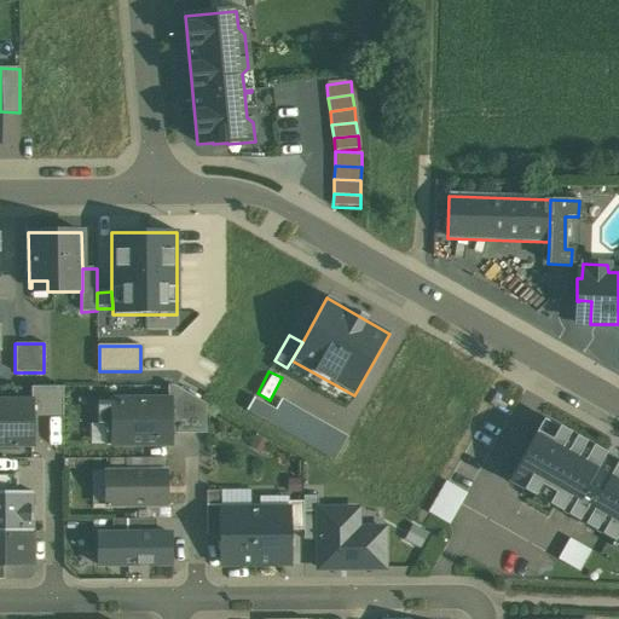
[(204,404),(173,386),(167,386),(167,400),(169,400),(169,434),(206,434),(204,404)]
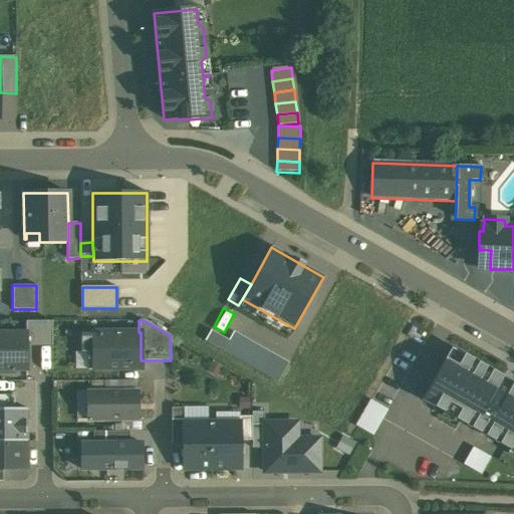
[(51,321),(25,321),(25,333),(26,346),(52,345),(51,321)]
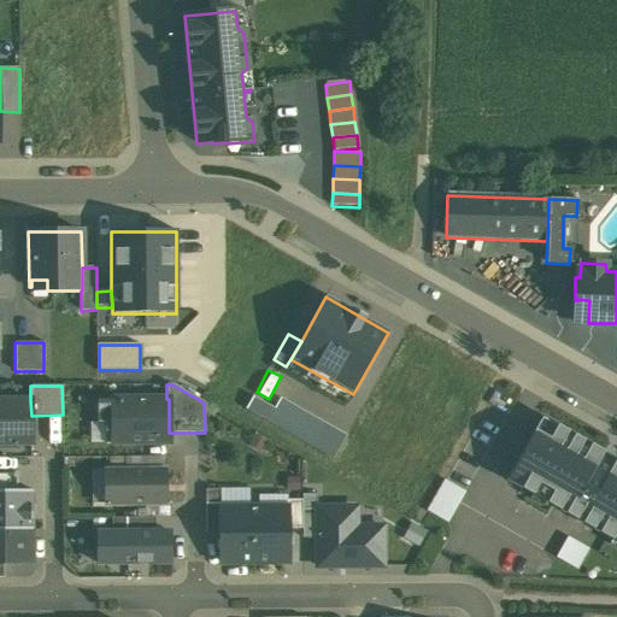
[(247,412),(333,459),(346,435),(283,400),(278,410),(256,398),(247,412)]
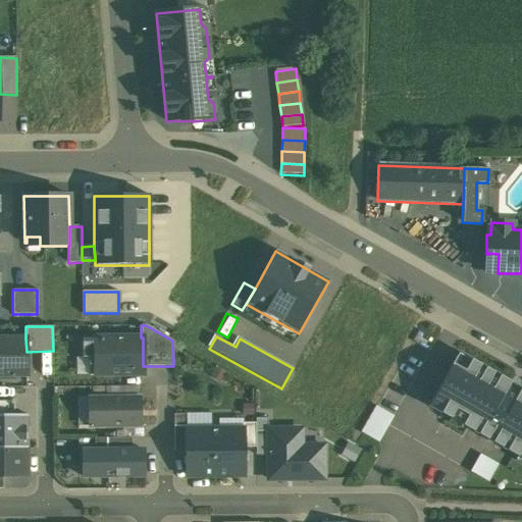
[(141,337),(95,338),(95,374),(143,374),(143,371),(143,366),(143,337),(141,337)]
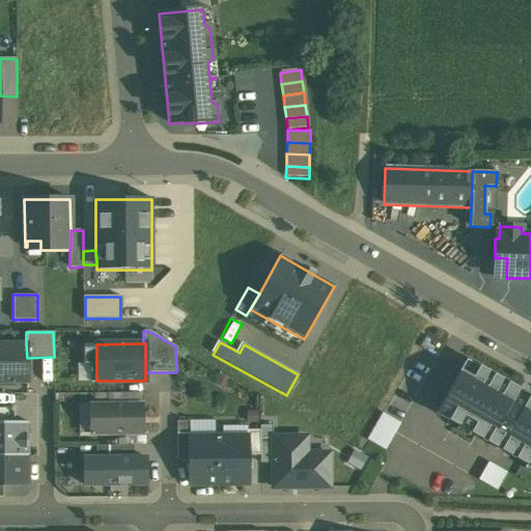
[(27,358),(26,344),(0,344),(0,383),(27,383),(27,358)]
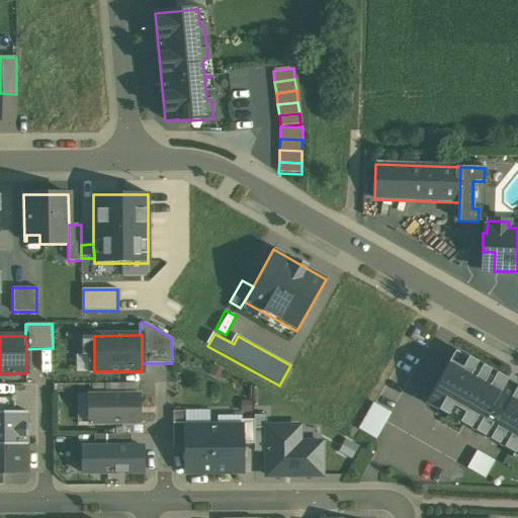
[(94,371),(94,336),(81,336),(81,355),(88,355),(88,372),(94,371)]
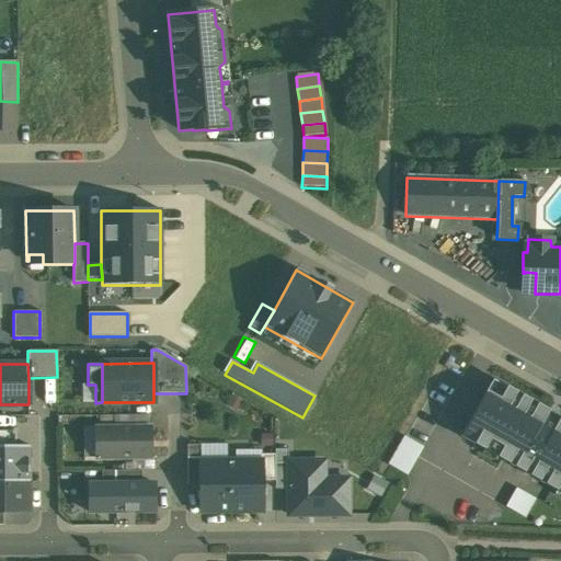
[(560,419),(559,420),(548,413),(549,411),(507,388),(500,400),(487,392),(460,437),(483,450),(489,442),(502,449),(497,458),(535,479),(557,491),(560,483),(560,482),(560,419)]
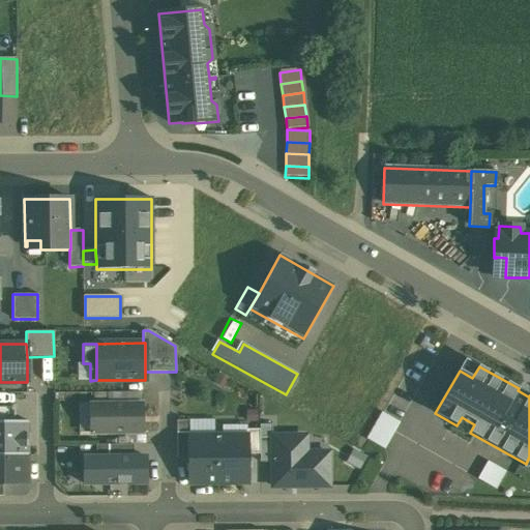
[(141,405),(91,406),(91,433),(141,432),(141,405)]
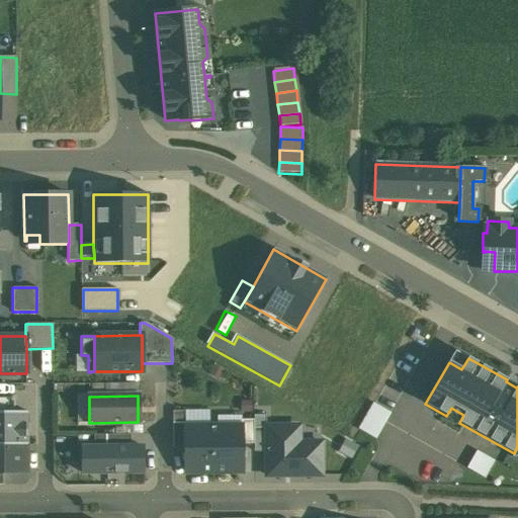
[(0,397),(0,412),(14,412),(14,398),(0,397)]
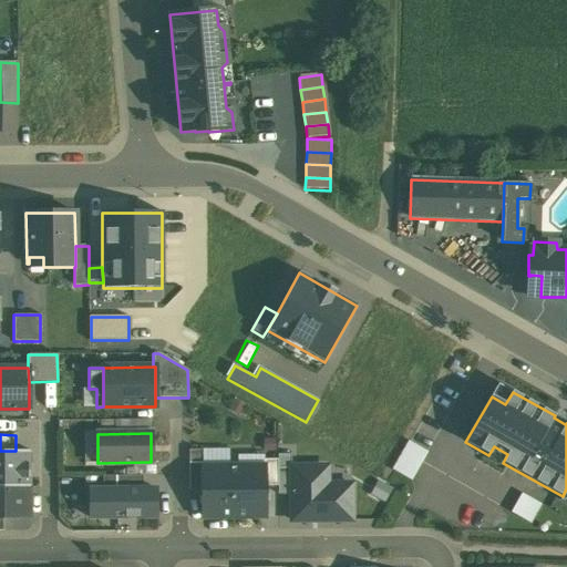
[(426,454),(409,443),(392,470),(410,481),(426,454)]
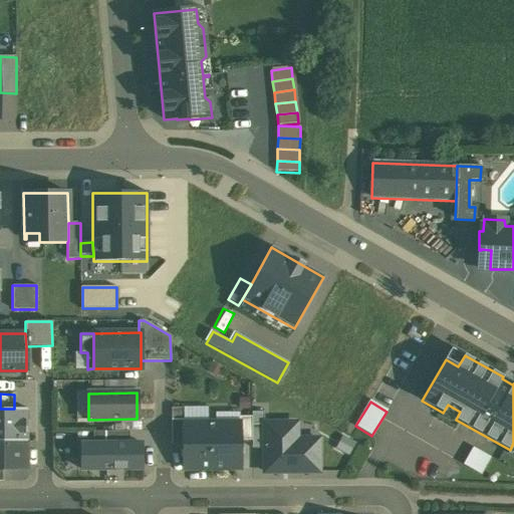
[(0,442),(27,442),(26,409),(14,409),(0,409),(0,442)]
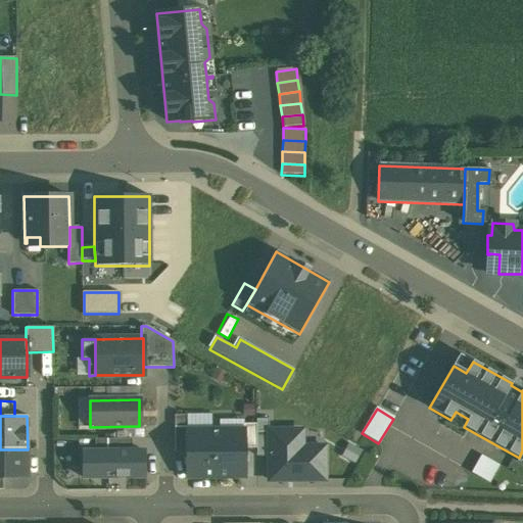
[(175,452),(187,452),(187,431),(186,416),(174,416),(175,452)]
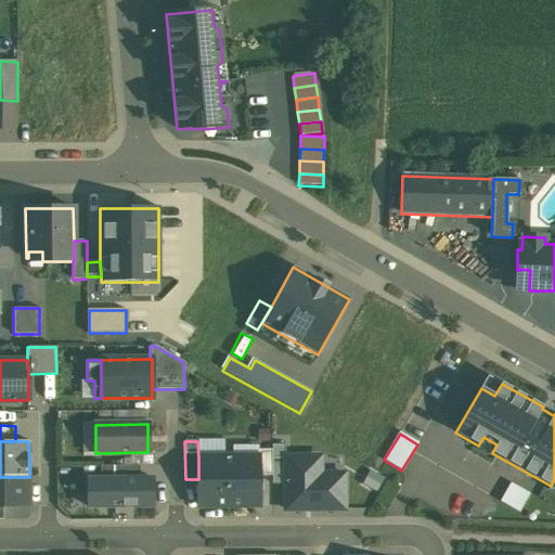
[(272,477),(272,485),(286,485),(285,457),(285,446),(271,446),(272,450),(272,477)]
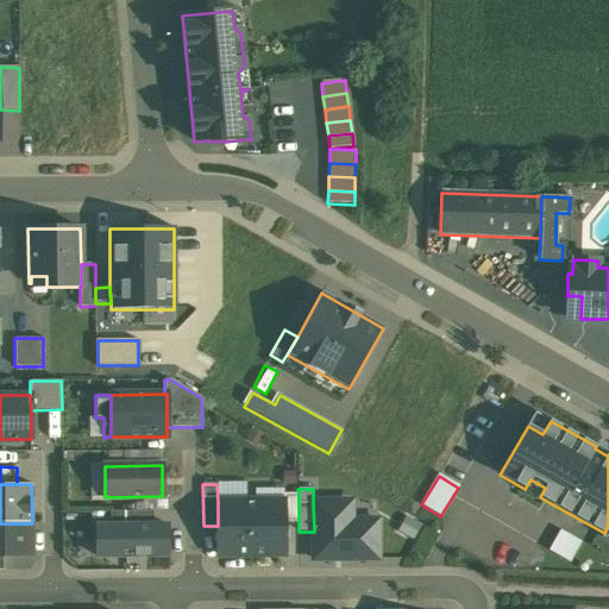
[(283,501),(284,523),(299,523),(299,494),(283,494),(283,501)]
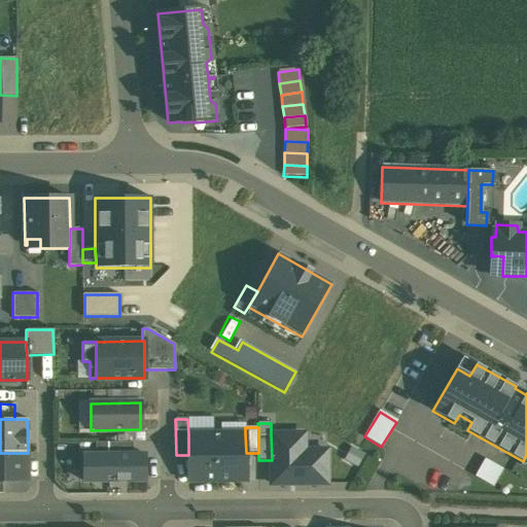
[(95,444),(133,443),(140,443),(140,429),(91,430),(91,444),(95,444)]
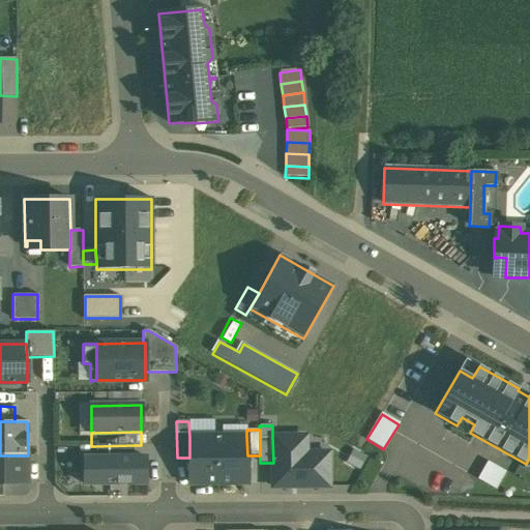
[(246,436),(217,437),(218,483),(247,482),(247,455),(246,436)]
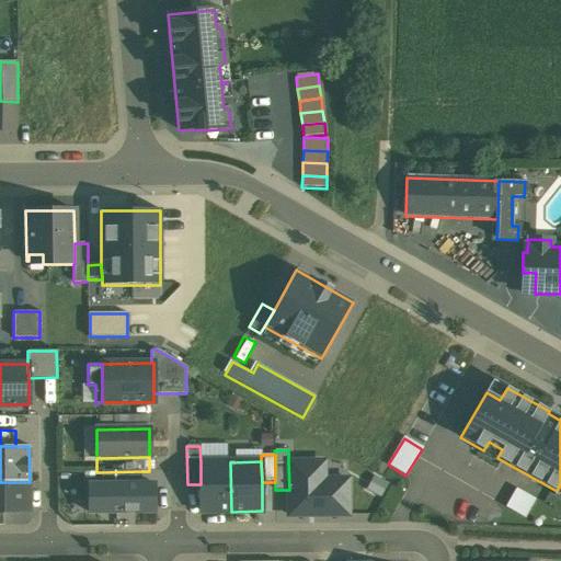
[(230,462),(201,462),(201,484),(202,513),(231,512),(230,462)]
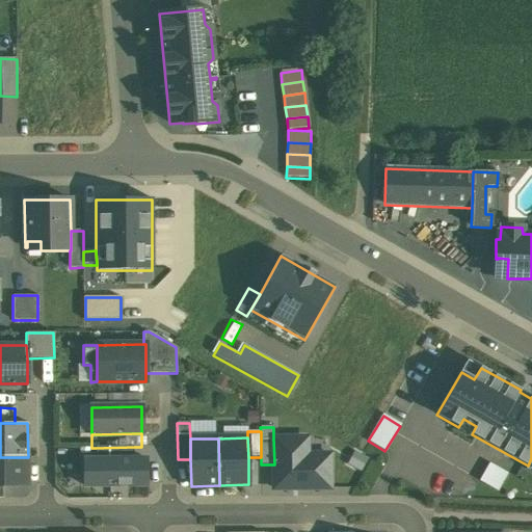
[(301,439),(273,439),(274,464),(274,489),(330,488),(329,455),(301,455),(301,439)]
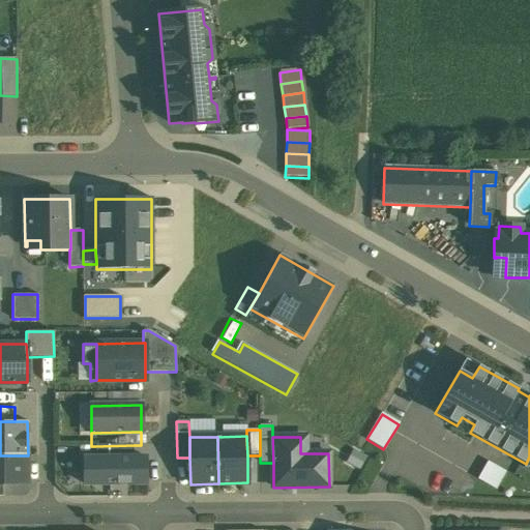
[(95,446),(96,458),(134,458),(134,445),(95,446)]
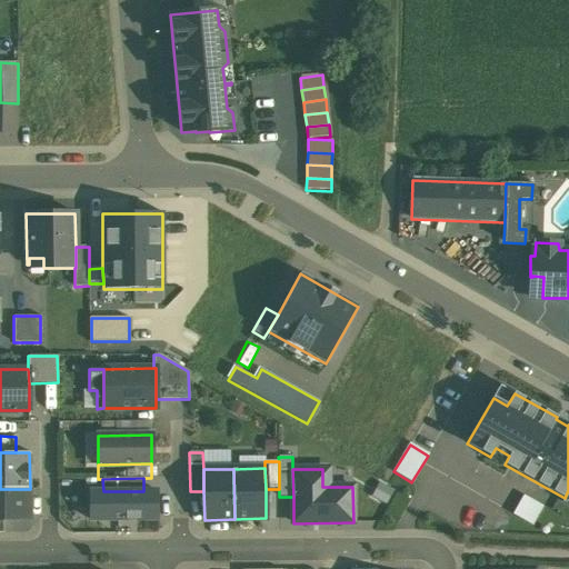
[(386,505),(393,491),(379,482),(371,496),(386,505)]
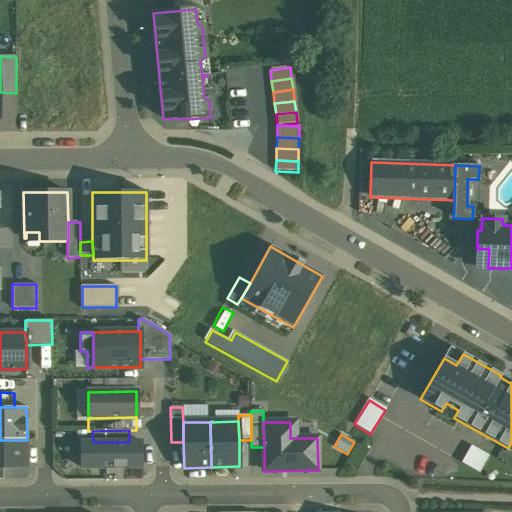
[(27,440),(0,440),(0,467),(2,467),(27,467),(27,440)]
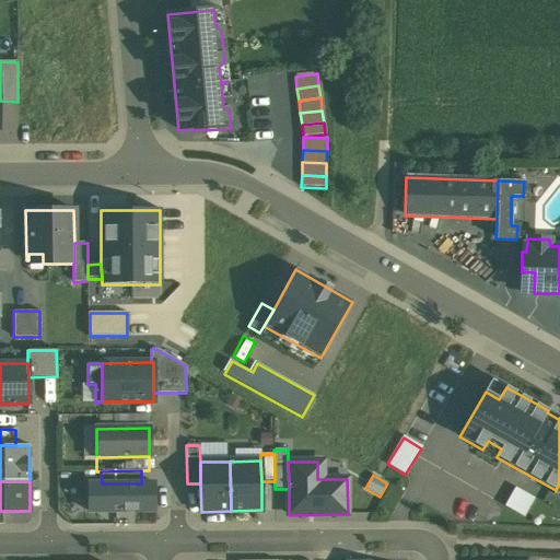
[(102,483),(89,483),(89,512),(154,512),(154,483),(141,483),(102,483)]
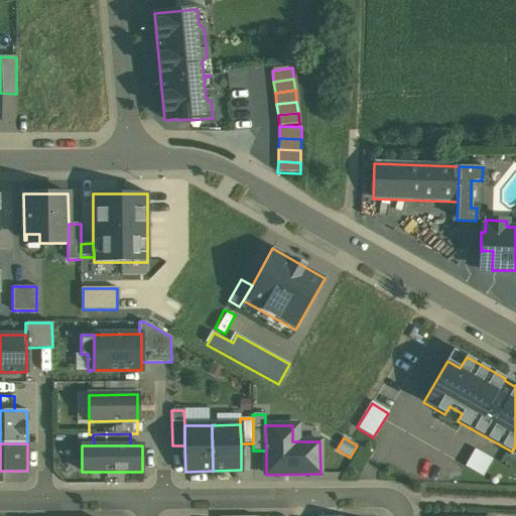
[(466,467),(482,475),(491,458),(474,449),(466,467)]
